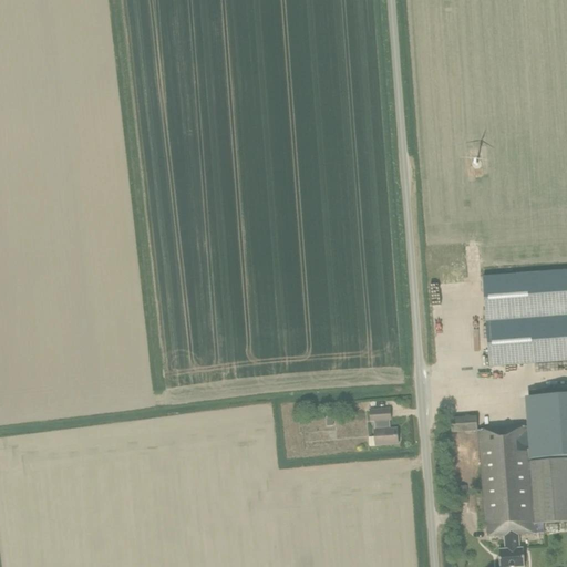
[(566,270),(483,277),(490,367),(566,361),(566,270)]
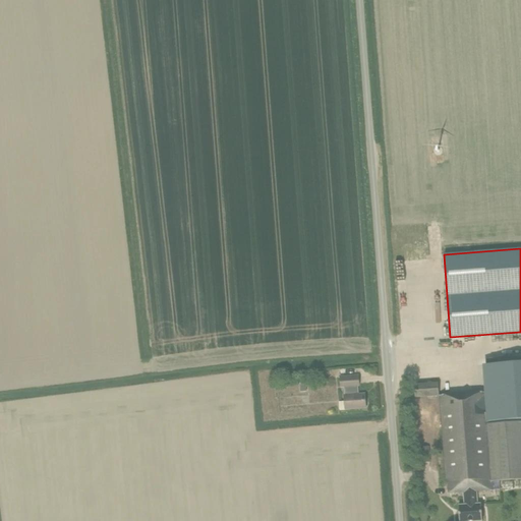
[(440,395),(440,396),(446,486),(448,486),(448,494),(464,493),(465,505),(458,506),(459,520),(470,520),(482,520),(481,504),(477,505),(476,491),(493,490),(491,481),(520,478),(520,421),(487,424),(487,422),(520,419),(520,363),(512,364),(484,366),(484,368),(485,368),(487,385),(486,385),(486,386),(486,392),(488,413),(486,413),(485,392),(484,392),(440,395)]
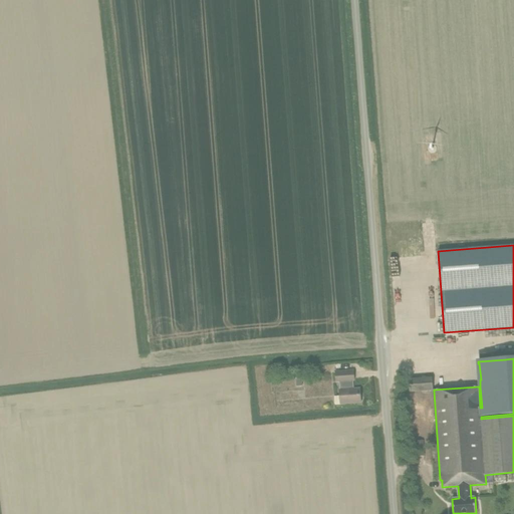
[(354,380),(353,370),(335,371),(336,381),(339,381),(339,390),(339,396),(334,397),(335,405),(361,403),(360,388),(353,389),(353,380),(354,380)]
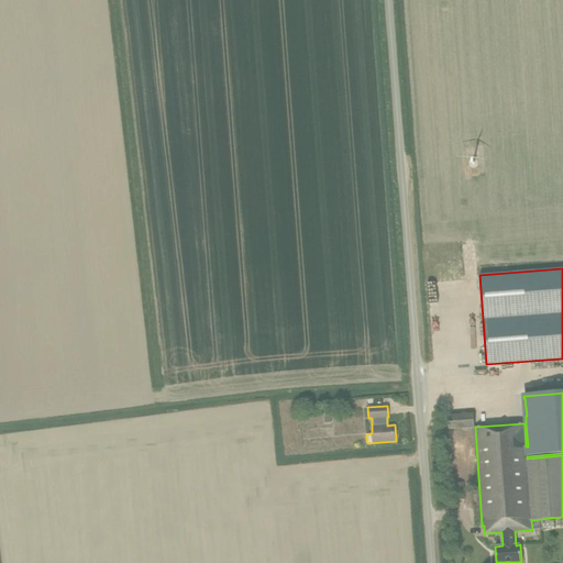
[(462,429),(463,432),(470,432),(468,428),(474,428),(473,414),(446,416),(449,430),(462,429)]
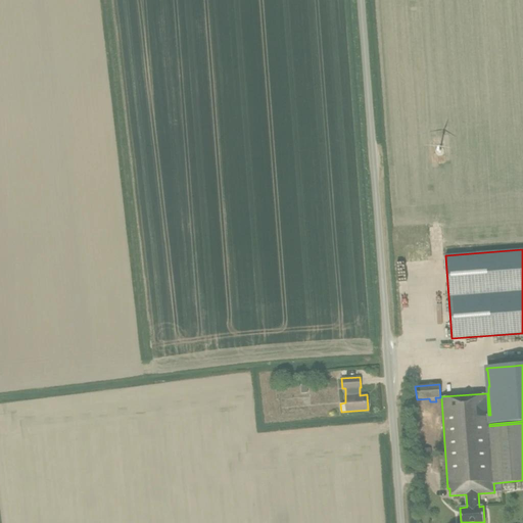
[(421,448),(423,464),(432,464),(430,448),(421,448)]
